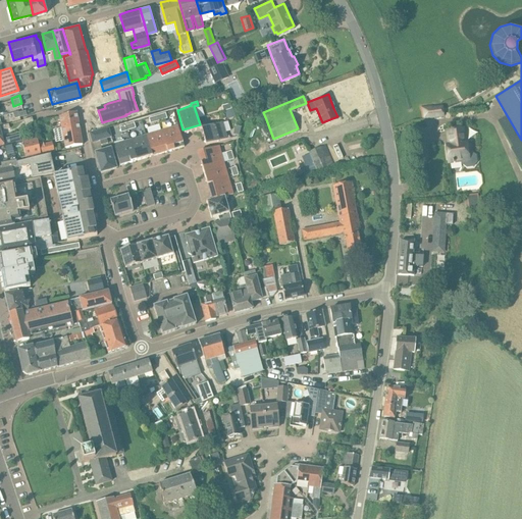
[(441,104),(423,106),(424,115),(442,113),(441,104)]
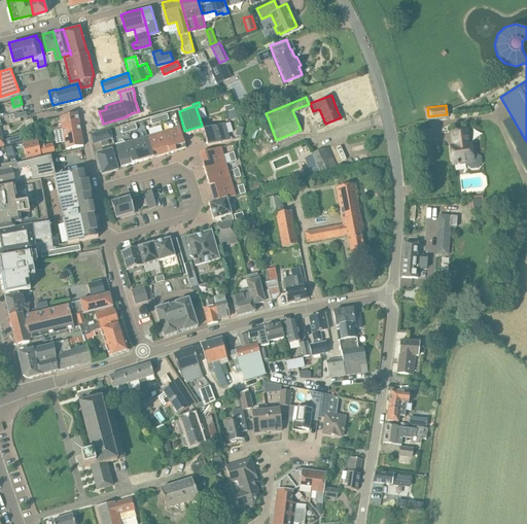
[(60,114),(61,119),(66,146),(83,143),(77,110),(60,114)]
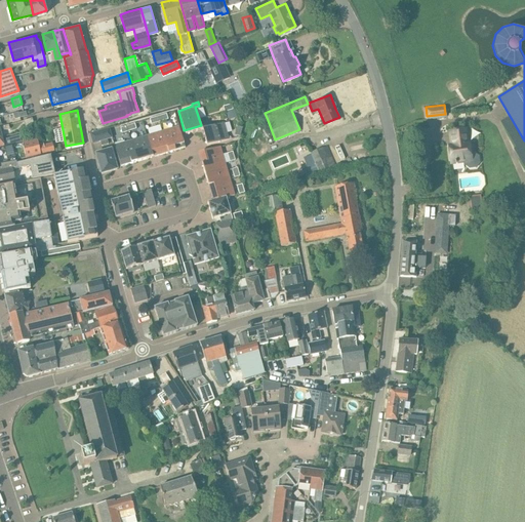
[(32,115),(24,118),(26,128),(31,126),(33,119),(32,115)]
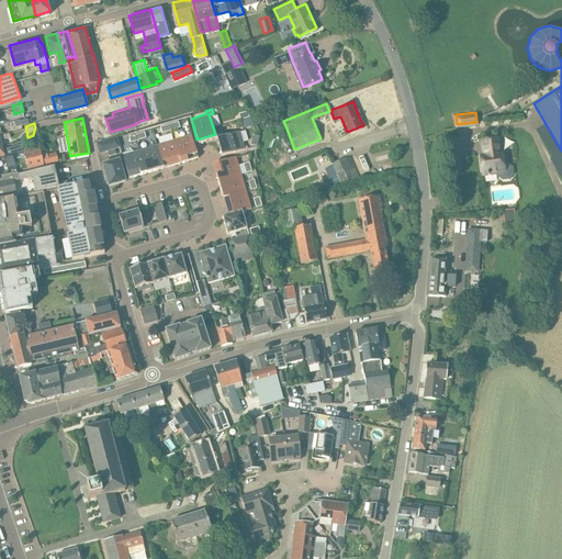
[(221,151),(243,144),(237,126),(215,133),(221,151)]
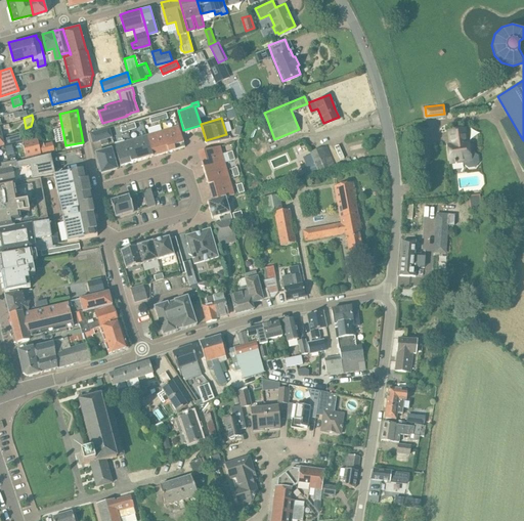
[(162,127),(168,147),(183,142),(177,122),(162,127)]
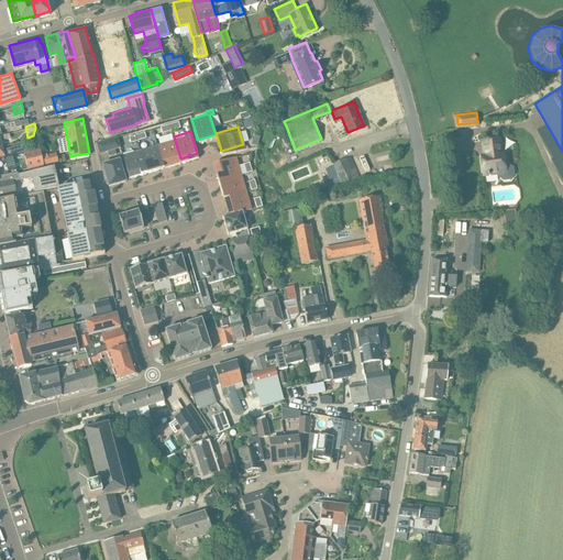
[(0,133),(0,145),(2,145),(0,138),(10,135),(10,132),(0,133)]
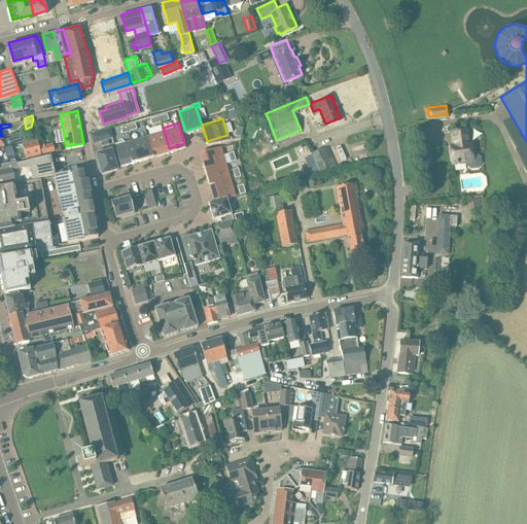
[(93,142),(107,137),(112,136),(109,126),(90,132),(93,142)]
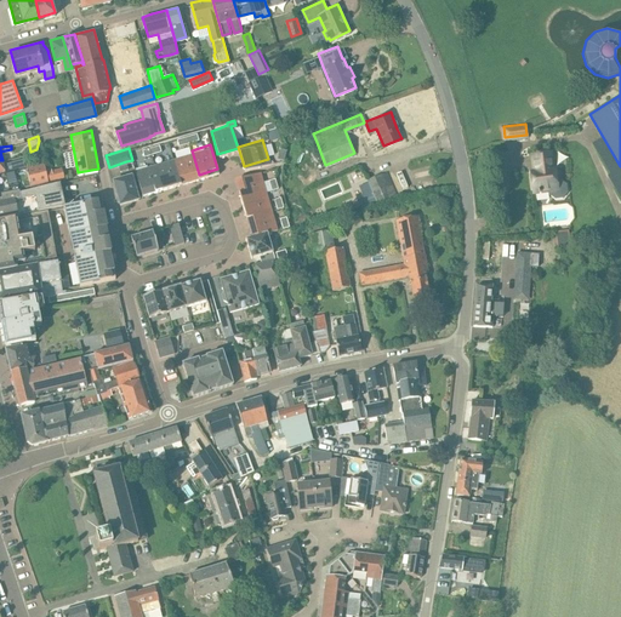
[(534,190),(548,188),(548,192),(554,196),(563,195),(568,189),(567,182),(559,177),(556,177),(553,166),(551,149),(531,152),(534,170),(530,170),(534,190)]
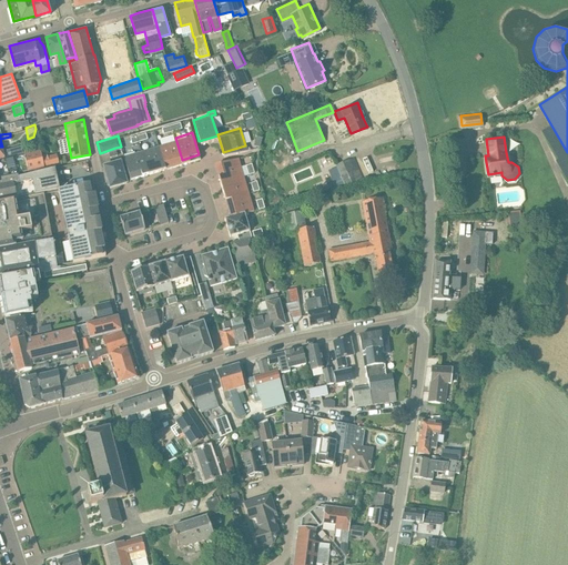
[(159,143),(164,165),(182,160),(175,138),(159,143)]
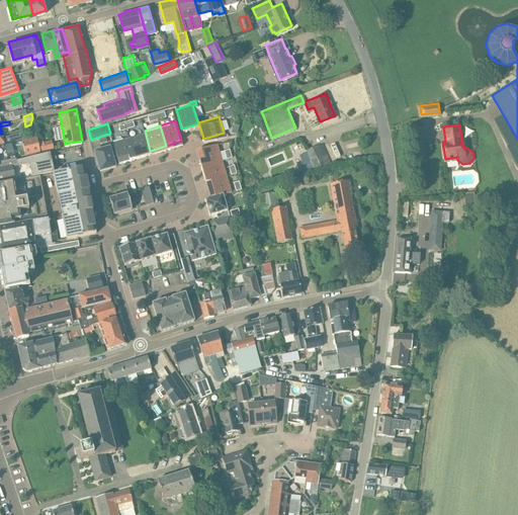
[(128,135),(135,156),(150,151),(145,131),(128,135)]
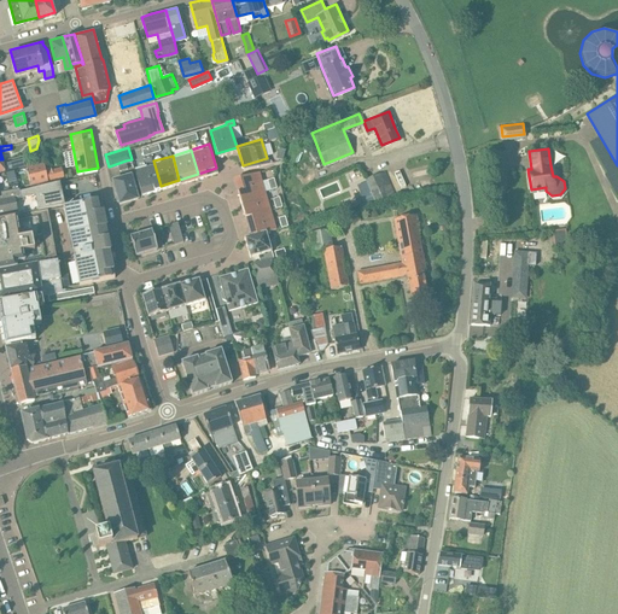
[(3,159),(0,159),(0,170),(29,163),(29,161),(18,163),(17,158),(7,161),(7,163),(4,164),(3,159)]
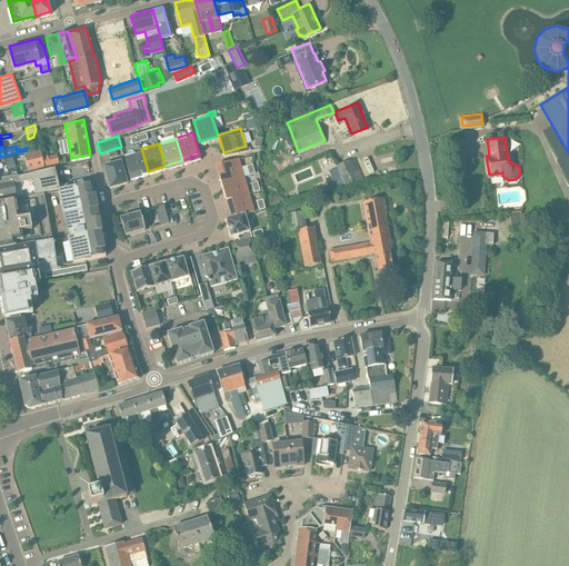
[(45,166),(42,158),(40,149),(40,148),(28,151),(27,150),(0,157),(0,177),(17,174),(45,166)]
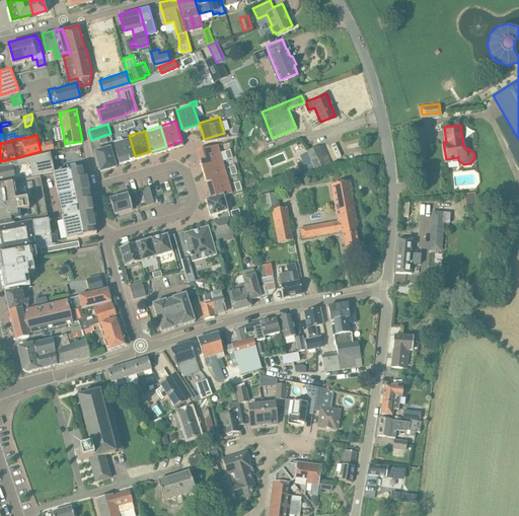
[(44,140),(43,135),(36,136),(39,144),(41,151),(54,147),(52,138),(44,140)]
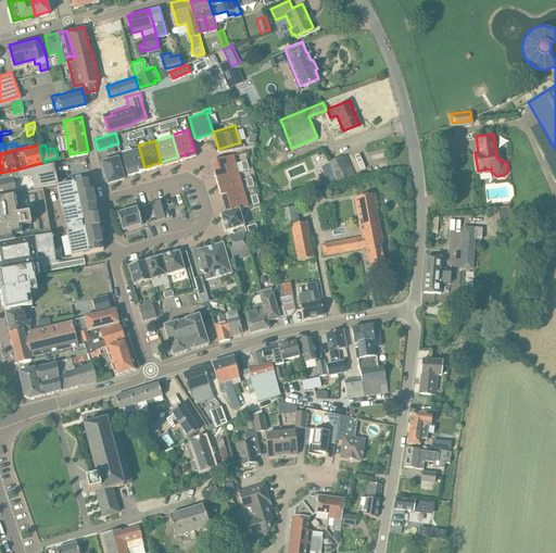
[(144,167),(138,145),(121,150),(127,172),(144,167)]
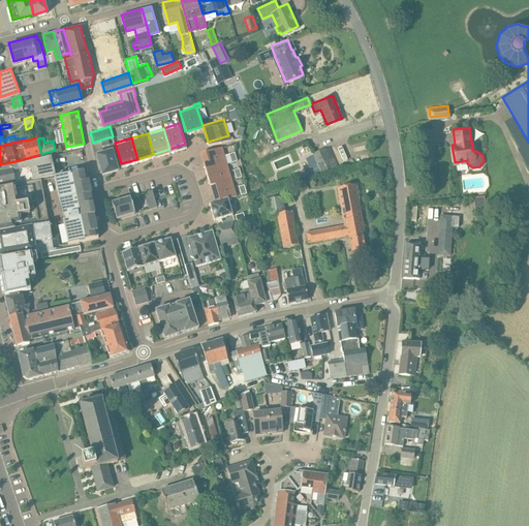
[(225,159),(223,153),(220,143),(199,149),(205,165),(225,159)]
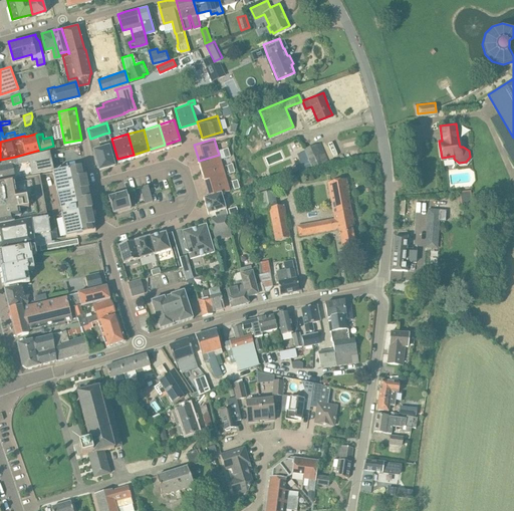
[(308,158),(301,161),(304,167),(322,159),(315,142),(303,147),(308,158)]
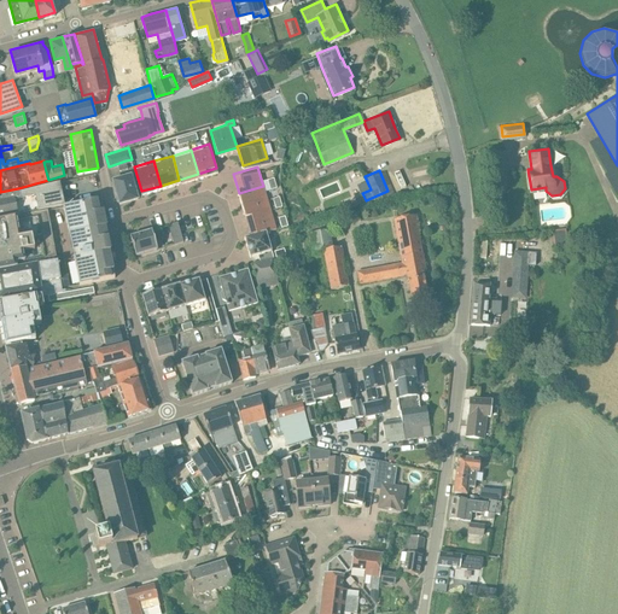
[(120,200),(138,194),(130,171),(114,177),(120,200)]
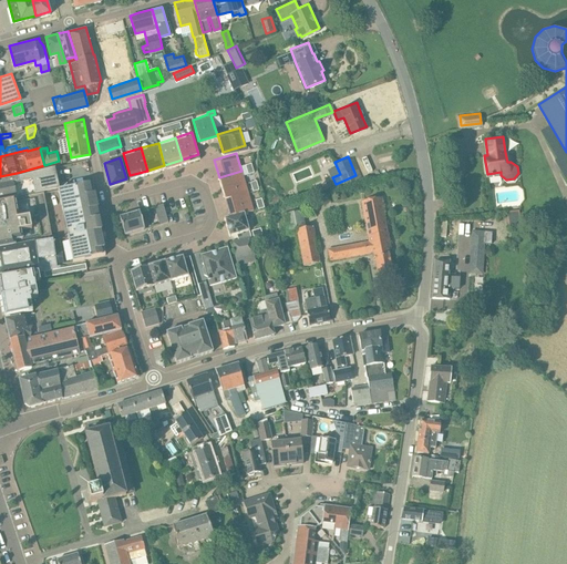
[(40,168),(18,174),(17,173),(0,176),(0,197),(16,194),(16,195),(38,191),(44,188),(60,186),(54,165),(40,168)]
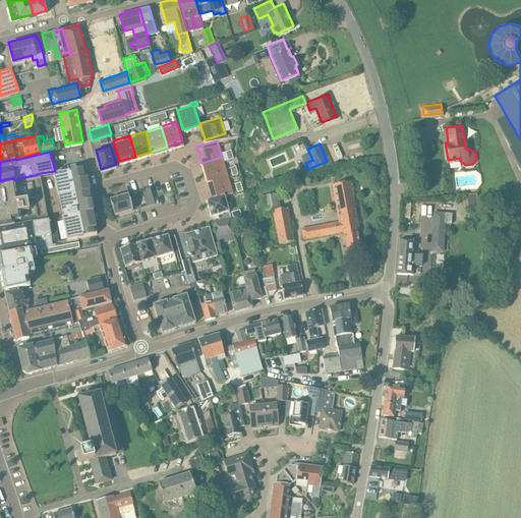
[(222,157),(201,163),(206,179),(227,173),(222,157)]
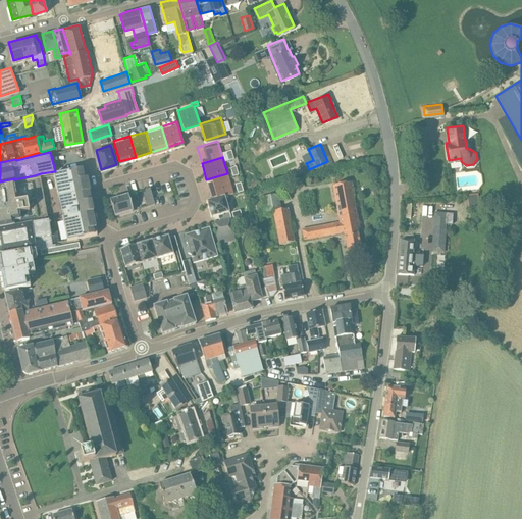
[(53,171),(68,238),(98,230),(93,208),(94,208),(90,188),(85,164),(53,171)]
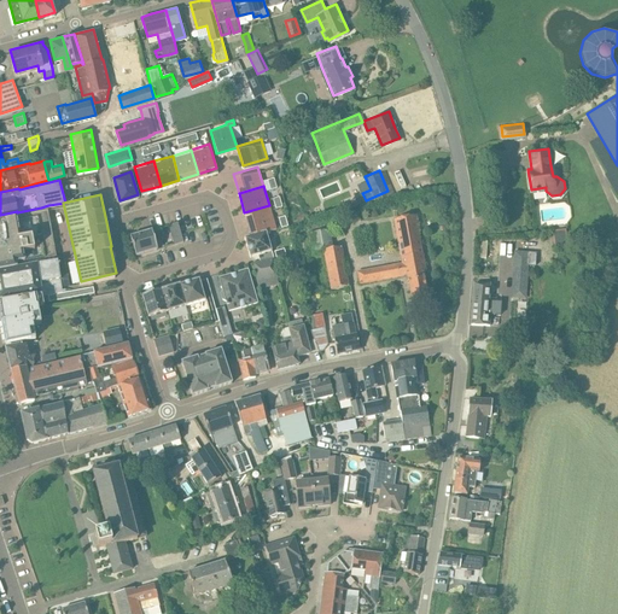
[(244,232),(274,222),(269,205),(244,212),(250,229),(244,232)]
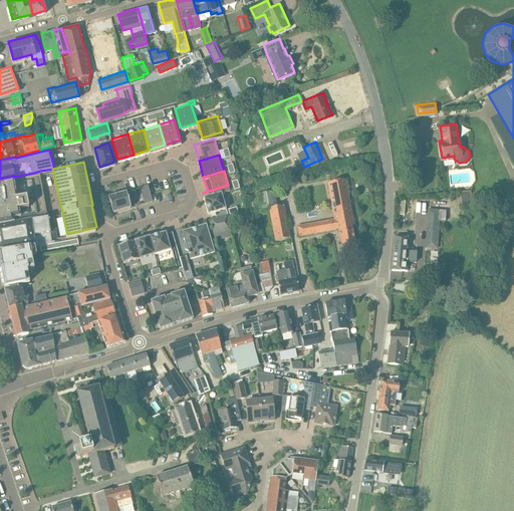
[(47,215),(39,173),(0,180),(0,222),(34,217),(47,215)]
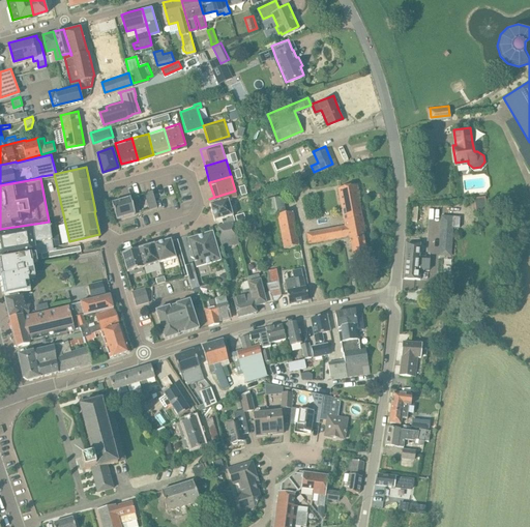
[(345,223),(325,227),(327,238),(347,234),(350,234),(353,254),(366,252),(362,232),(365,231),(356,182),(337,186),(345,223)]
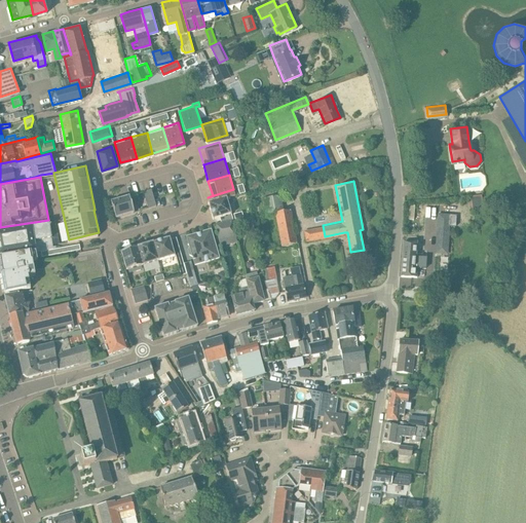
[(149,203),(156,201),(151,185),(144,187),(149,203)]
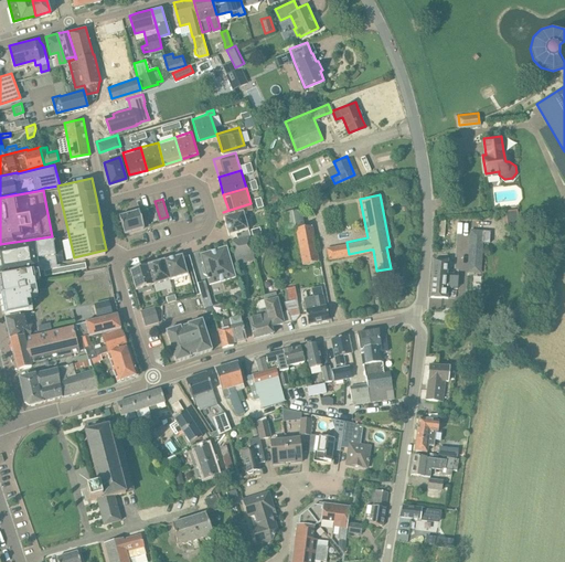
[(251,203),(223,212),(228,230),(247,223),(243,207),(251,204),(251,203)]
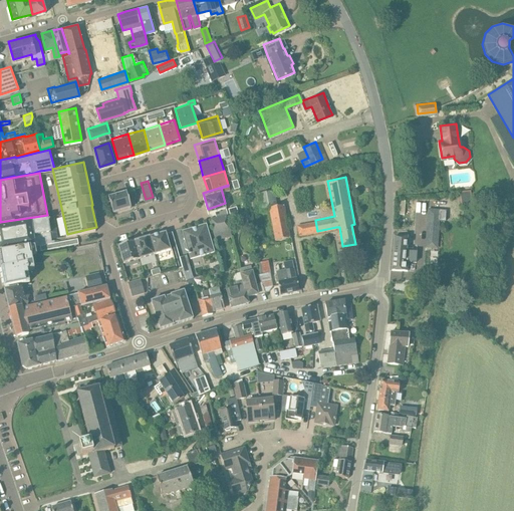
[(113,209),(132,203),(126,187),(108,193),(113,209)]
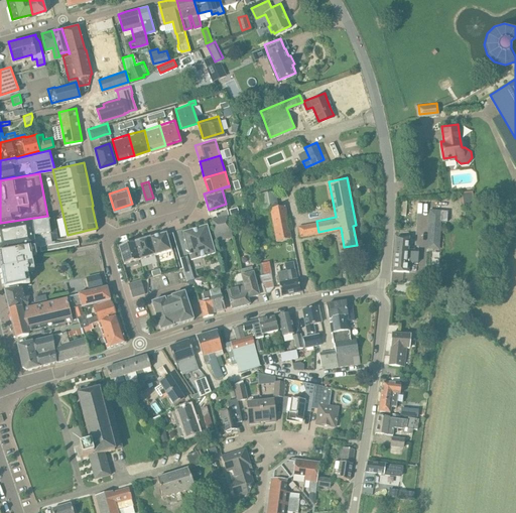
[(464,204),(474,202),(472,189),(462,190),(464,204)]
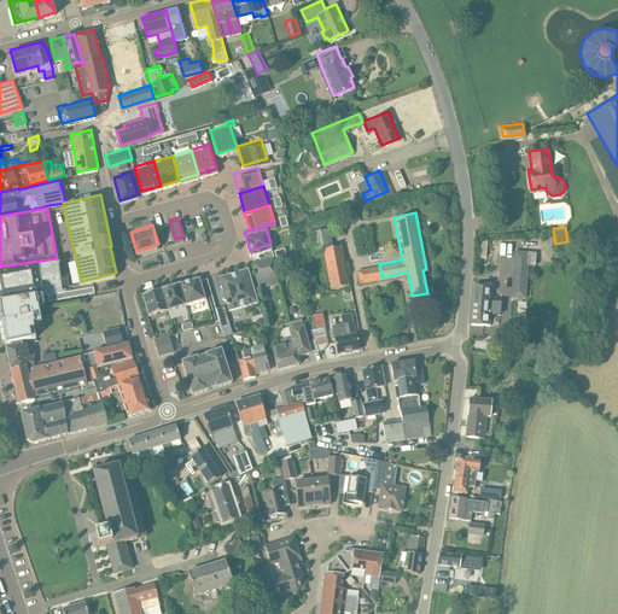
[(333,246),(324,247),(331,286),(349,282),(342,244),(333,246)]
